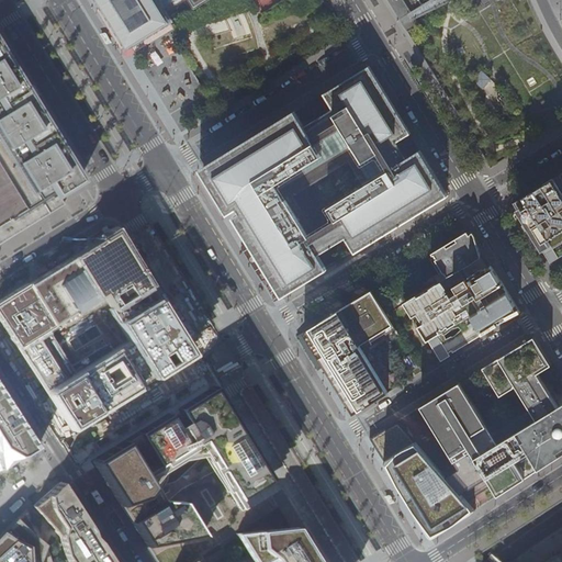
[(100,0),(111,17),(125,40),(130,46),(159,26),(164,24),(170,20),(161,8),(173,0),(188,0),(192,6),(201,0),(100,0)]
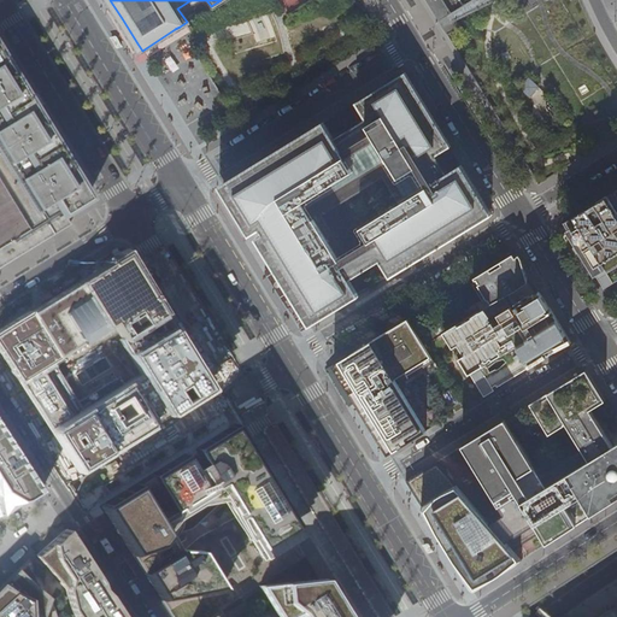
[(0,266),(19,256),(46,240),(69,225),(54,201),(60,197),(69,210),(84,200),(78,191),(0,62),(0,266)]
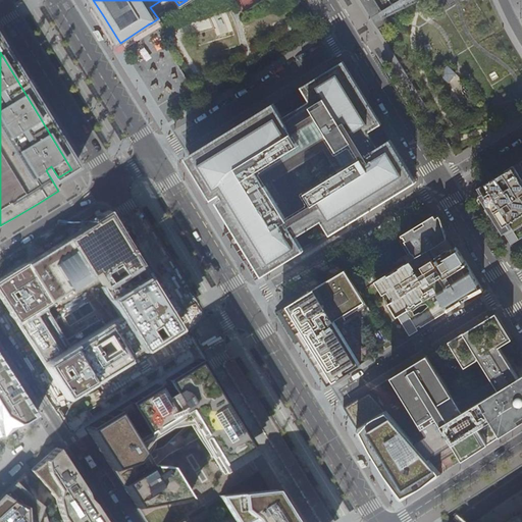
[(283,117),(281,113),(275,104),(227,133),(198,151),(190,156),(192,160),(196,166),(204,178),(215,197),(220,194),(238,222),(232,225),(248,252),(263,276),(268,273),(302,252),(305,250),(297,237),(323,220),(331,233),(344,226),(370,210),(389,198),(416,181),(404,160),(399,153),(398,150),(395,147),(393,143),(392,141),(380,148),(377,143),(374,139),(370,131),(381,124),(350,71),(344,61),(317,77),(302,87),(311,100),(283,117)]
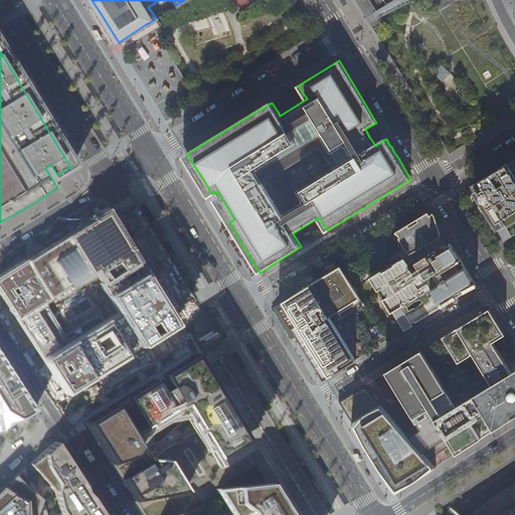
[(450,73),(441,65),(433,73),(442,81),(450,73)]
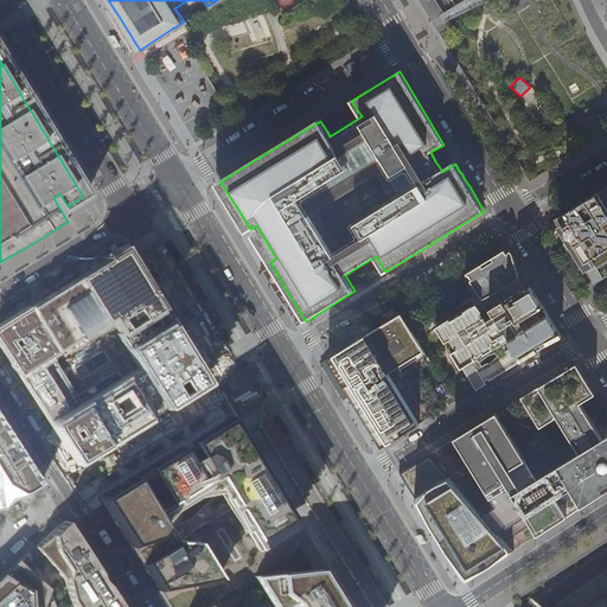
[(572,248),(587,275),(594,270),(606,262),(606,187),(600,193),(576,208),(577,209),(575,211),(574,212),(573,210),(555,221),(562,232),(564,232),(566,234),(567,237),(564,238),(566,238),(569,237),(572,242),(574,246),(572,248)]
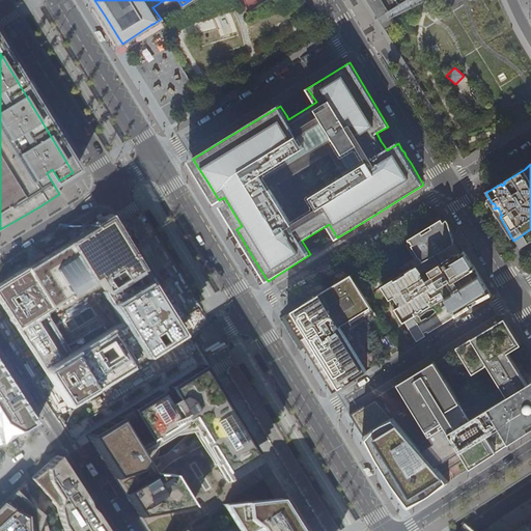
[(47,256),(26,269),(50,308),(96,280),(104,291),(140,270),(111,222),(109,219),(103,223),(73,241),(47,256)]
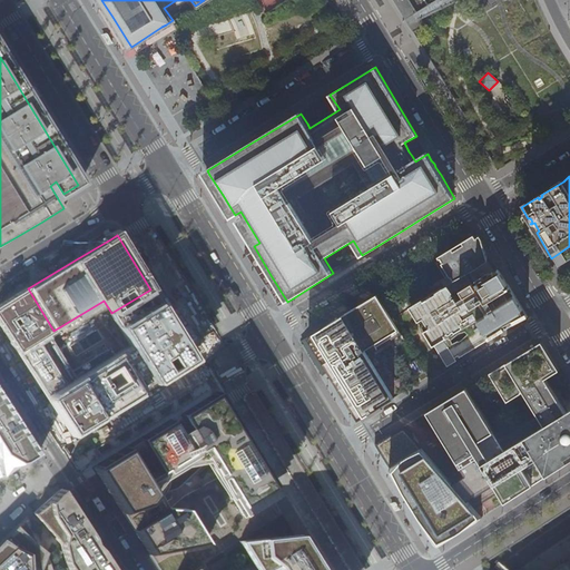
[(443,255),(440,256),(442,261),(436,264),(445,278),(451,275),(453,277),(451,278),(452,278),(475,265),(484,258),(484,251),(481,246),(480,246),(479,245),(481,244),(478,241),(475,236),(471,239),(471,237),(465,241),(443,255)]
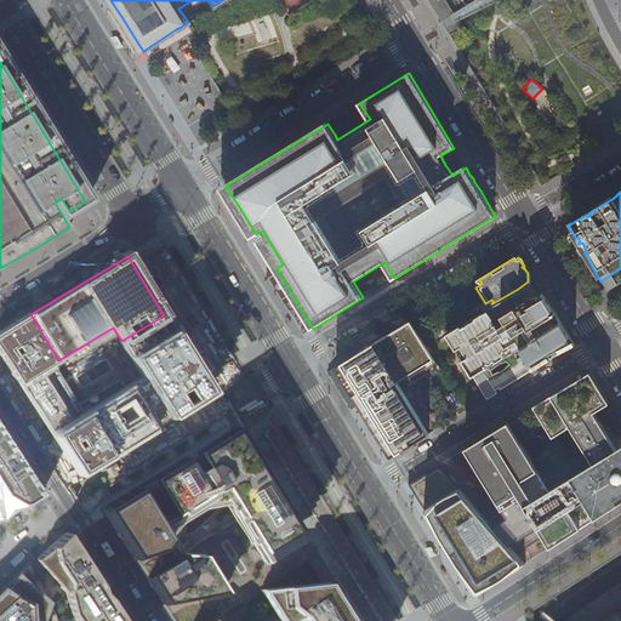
[(364,294),(365,296),(392,280),(391,278),(364,294)]
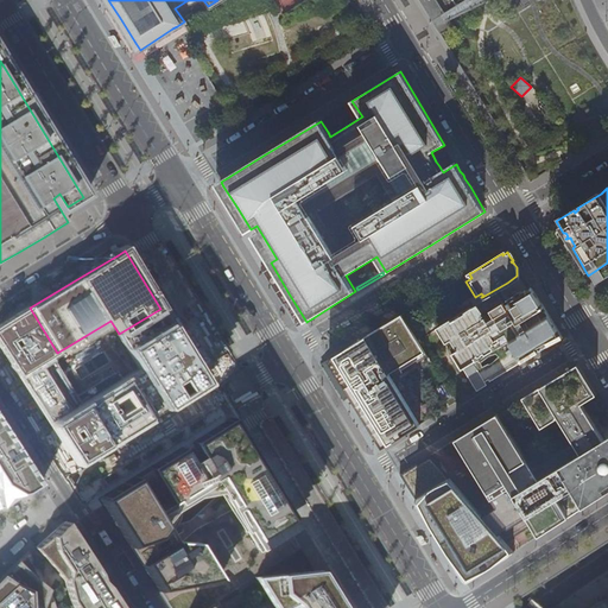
[(557,337),(559,335),(532,291),(527,293),(526,292),(515,298),(512,302),(510,299),(491,310),(489,309),(482,314),(482,315),(480,316),(479,312),(480,312),(476,306),(458,316),(439,328),(448,341),(477,390),(486,385),(485,382),(496,375),(498,375),(511,367),(512,369),(530,358),(557,341),(555,339),(557,337)]
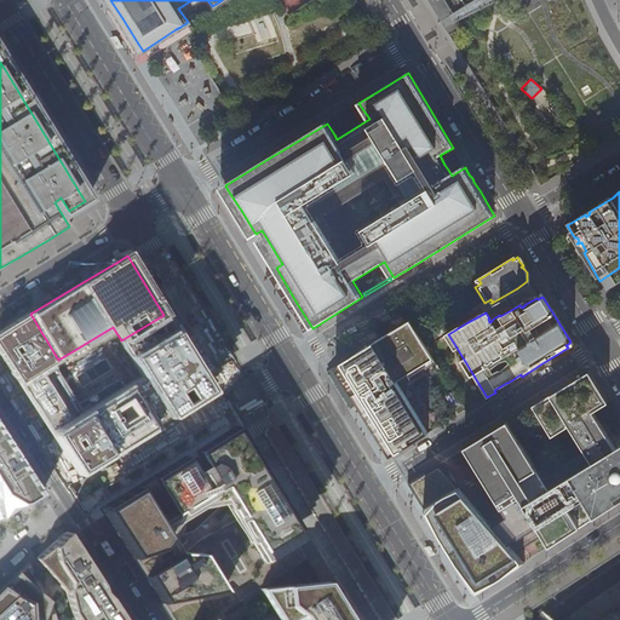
[(210,390),(164,315),(121,340),(113,327),(58,360),(30,314),(26,317),(0,333),(0,349),(79,471),(210,390)]
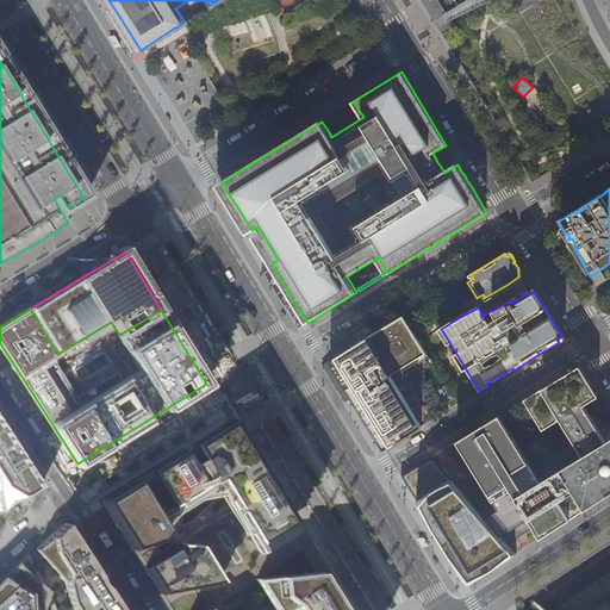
[(393,380),(430,358),(412,328),(404,315),(398,319),(391,323),(367,337),(330,360),(341,378),(355,402),(373,429),(384,448),(400,437),(422,425),(393,380)]
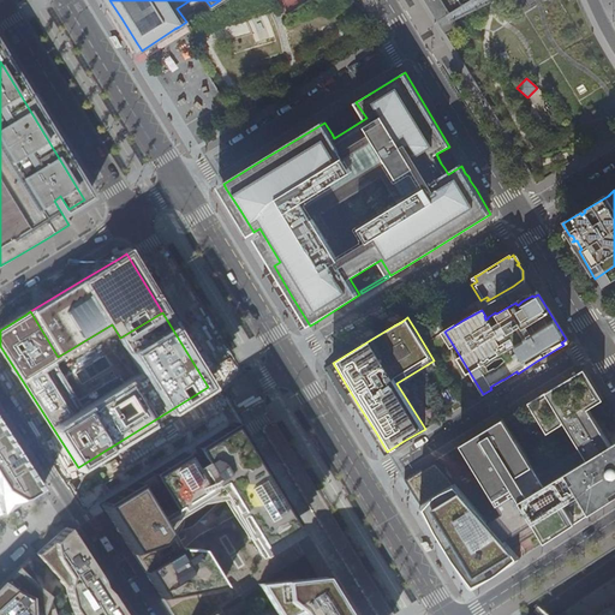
[(591,381),(584,368),(545,392),(530,401),(527,402),(547,435),(565,423),(584,454),(541,481),(530,463),(502,419),(494,424),(487,429),(460,445),(497,505),(515,494),(515,495),(538,531),(545,542),(567,527),(584,517),(597,508),(614,496),(614,435),(608,440),(605,437),(589,408),(603,400),(591,381)]
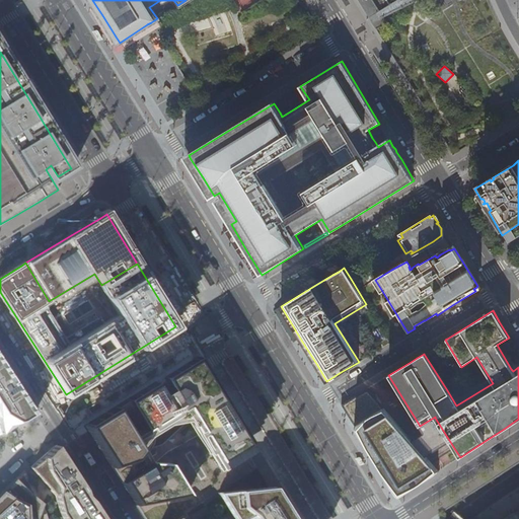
[(0,433),(1,433),(18,421),(34,413),(10,375),(0,358),(0,433)]
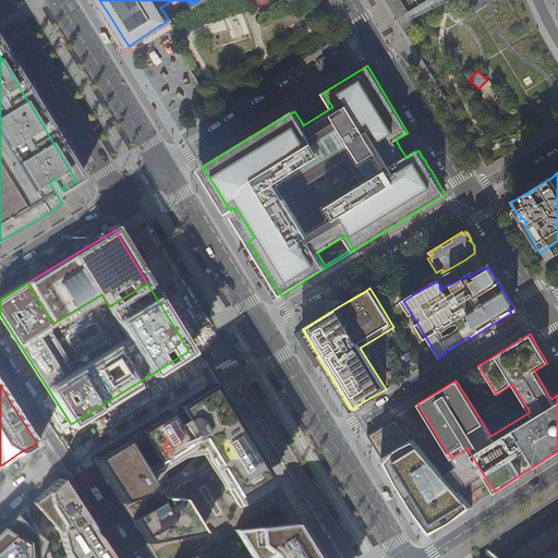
[(223,494),(262,470),(209,386),(89,458),(141,540),(187,533),(164,495),(152,499),(134,472),(186,439),(223,494)]
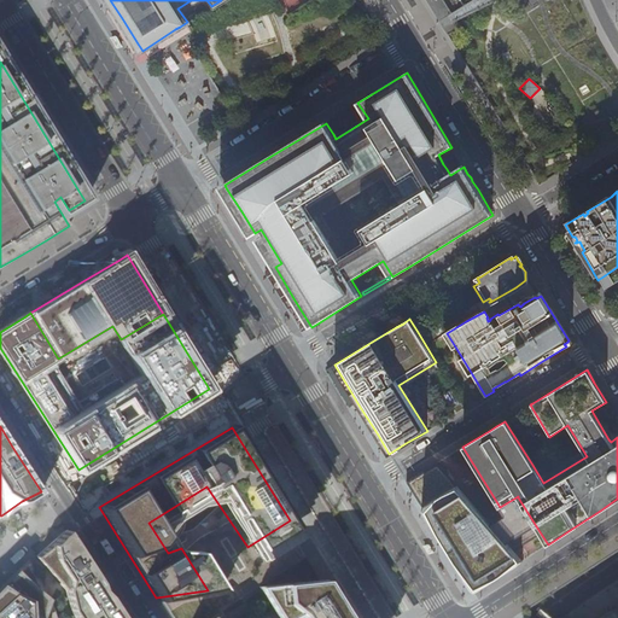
[(421,473),(407,482),(412,491),(419,503),(439,537),(443,543),(450,555),(458,567),(473,593),(493,579),(523,560),(516,551),(522,546),(541,534),(518,497),(518,496),(500,507),(493,511),(484,516),(454,482),(437,464),(421,473)]
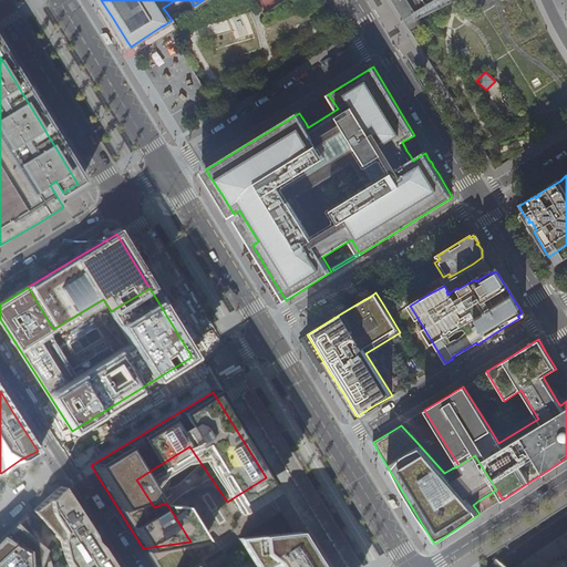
[(62,562),(64,566),(113,566),(95,539),(61,486),(47,500),(33,509),(58,543),(62,562)]
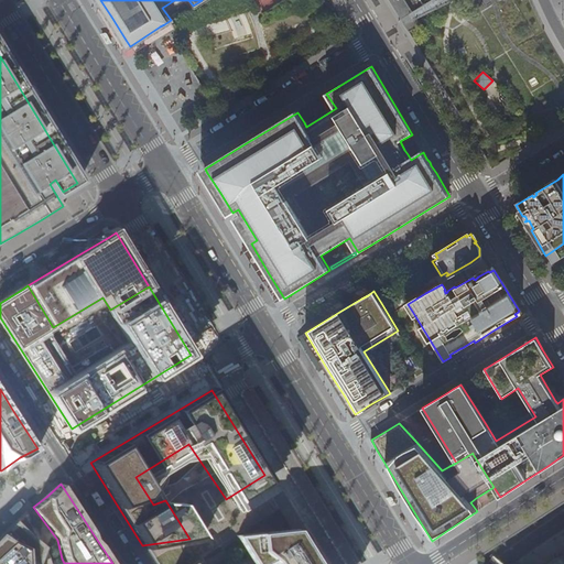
[(44,563),(41,548),(25,514),(0,537),(0,563),(44,563)]
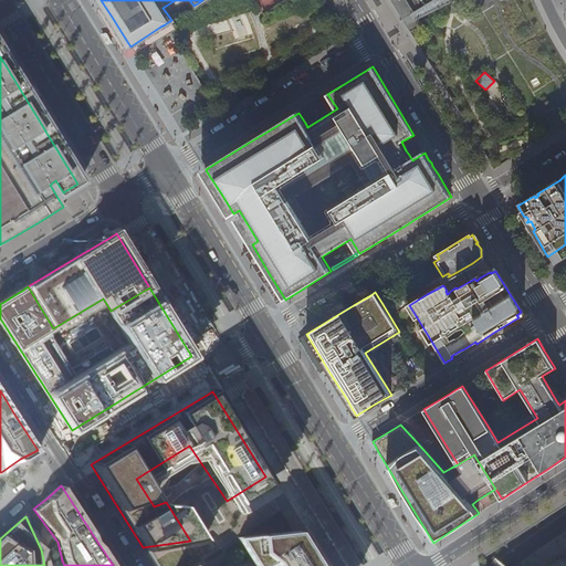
[(205,565),(200,558),(188,565),(320,565),(299,531),(264,534),(237,536),(236,536),(251,563),(253,565),(260,565),(269,554),(274,565),(205,565)]
